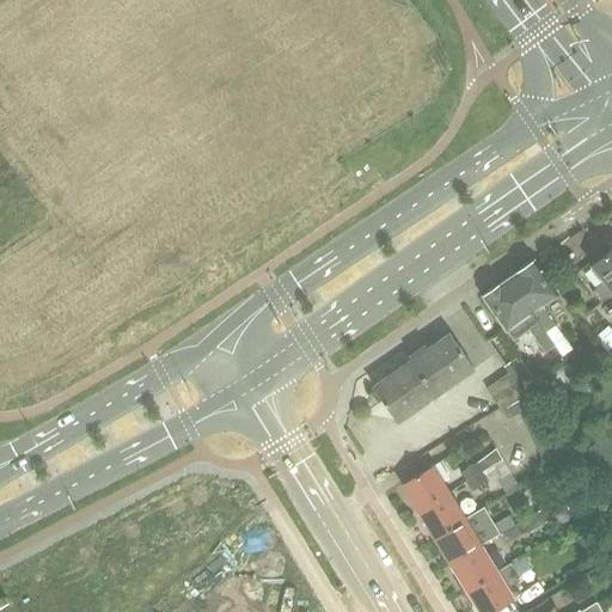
[(611,248),(592,264),(604,279),(591,288),(600,299),(611,289),(611,248)]
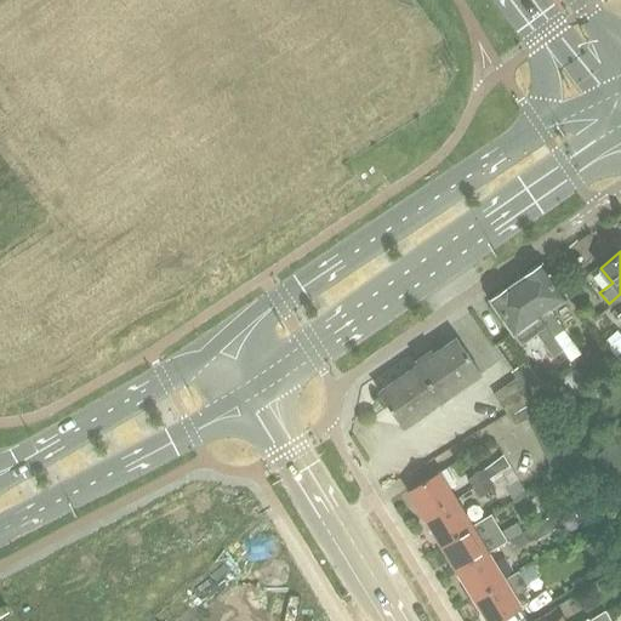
[(517,283),(553,336),(563,330),(550,311),(567,298),(542,265),(539,267),(535,266),(528,271),(527,275),(517,283)]
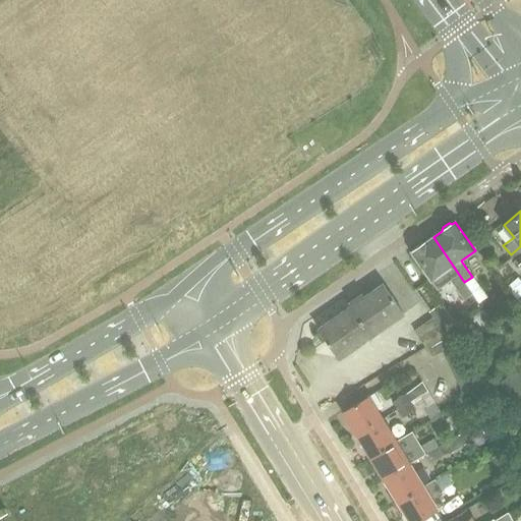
[(472,293),(464,282),(433,237),(423,243),(420,242),(414,247),(413,250),(411,251),(438,290),(452,280),(464,298),(472,293)]
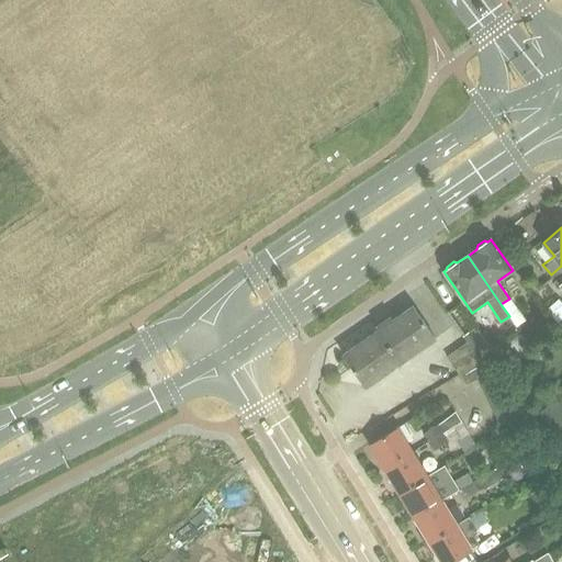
[(391,322),(413,355),(436,339),(414,306),(391,322)]
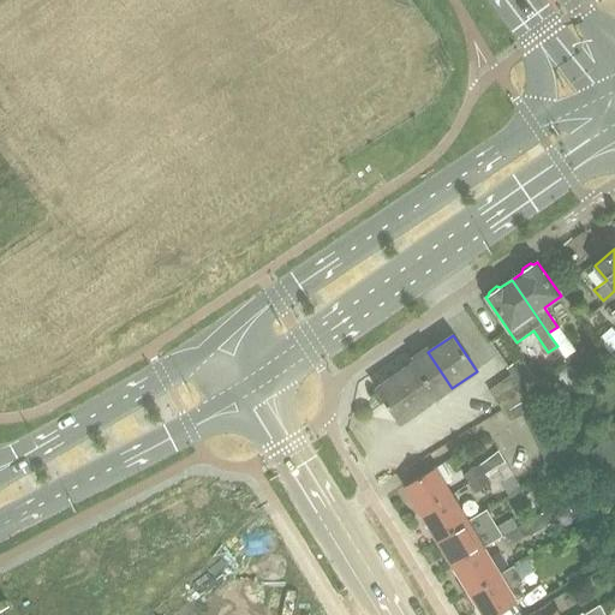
[(427,406),(452,388),(428,352),(401,370),(427,406)]
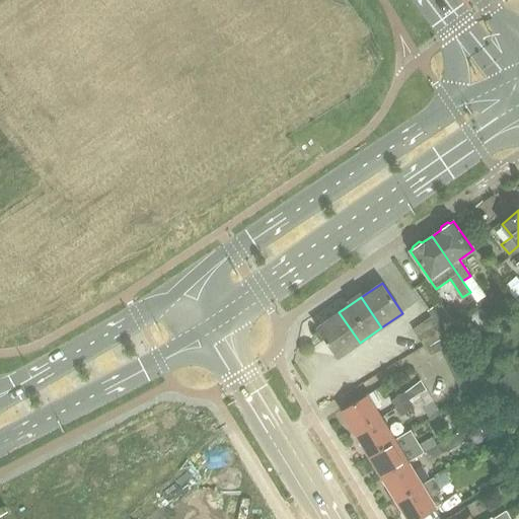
[(515,313),(518,310),(518,297),(509,305),(515,313)]
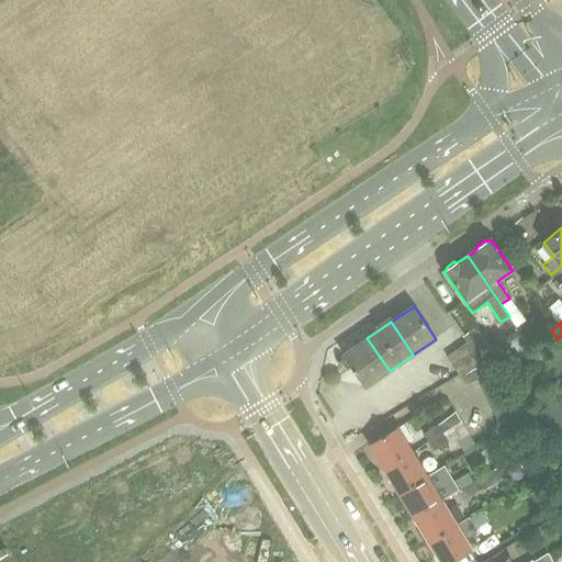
[(476,327),(464,336),(468,340),(481,360),(490,372),(498,366),(491,350),(492,349),(476,327)]
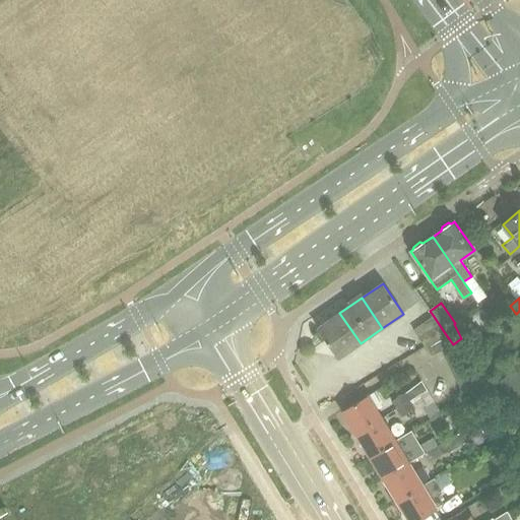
[(338,358),(361,343),(339,313),(318,328),(338,358)]
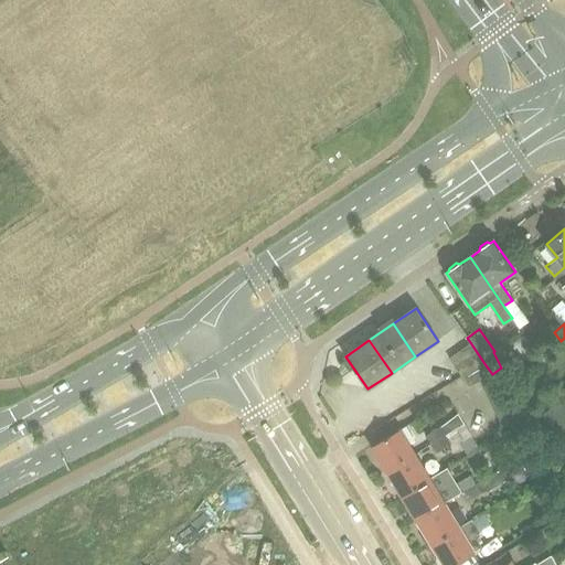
[(483,362),(470,342),(449,358),(462,376),(483,362)]
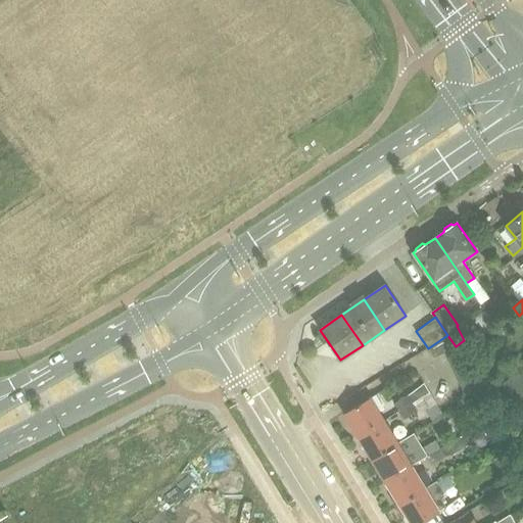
[(434,358),(444,352),(445,353),(456,349),(454,345),(449,338),(448,338),(430,347),(434,358)]
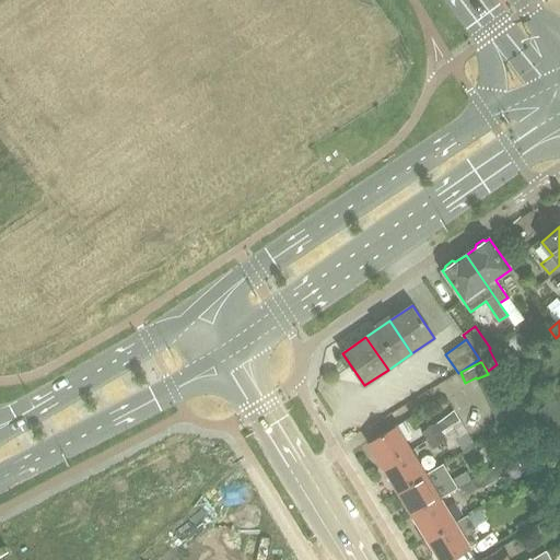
[(499,370),(478,378),(482,387),(502,378),(499,370)]
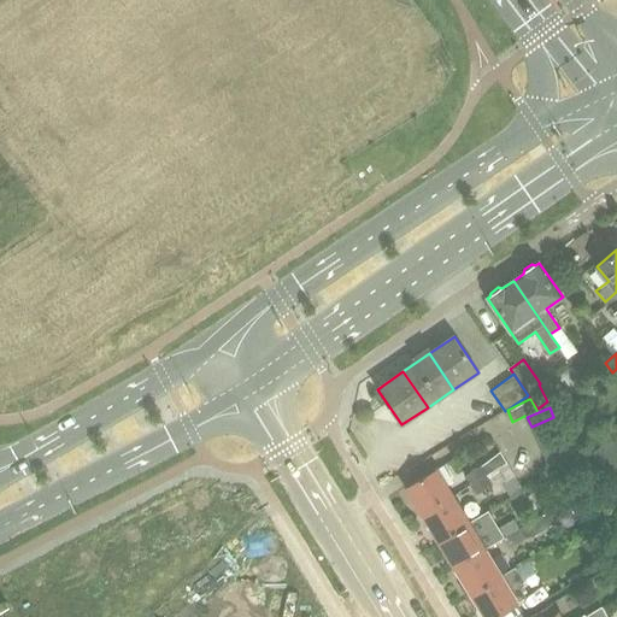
[(553,417),(532,427),(536,439),(559,428),(553,417)]
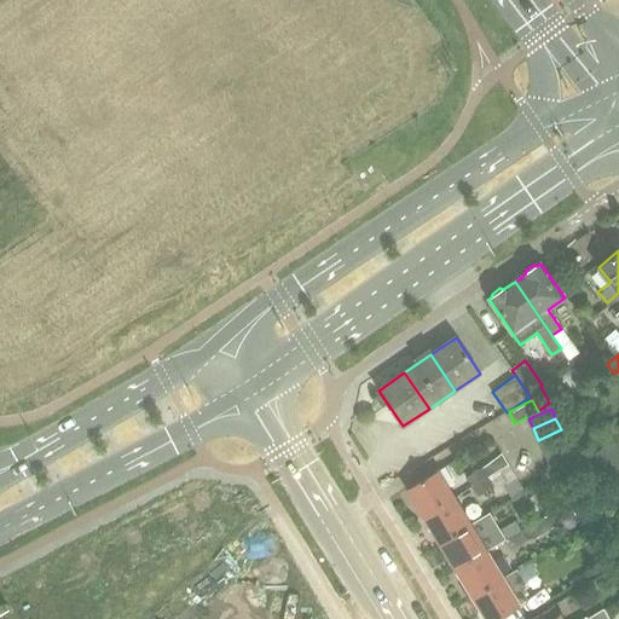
[(561,429),(538,440),(544,452),(567,443),(561,429)]
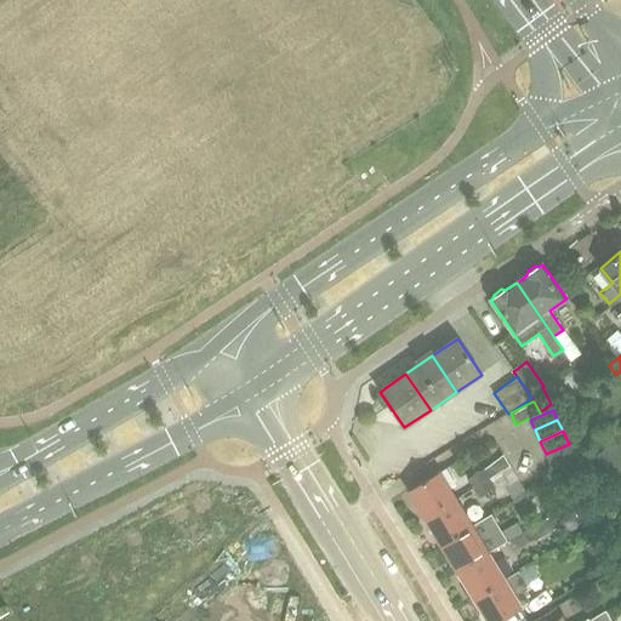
[(569,444),(546,454),(551,466),(574,455),(569,444)]
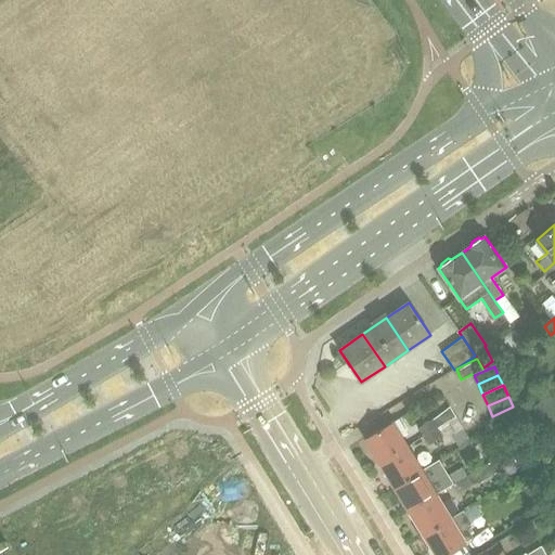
[(423,436),(437,427),(455,415),(449,405),(431,418),(417,427),(423,436)]
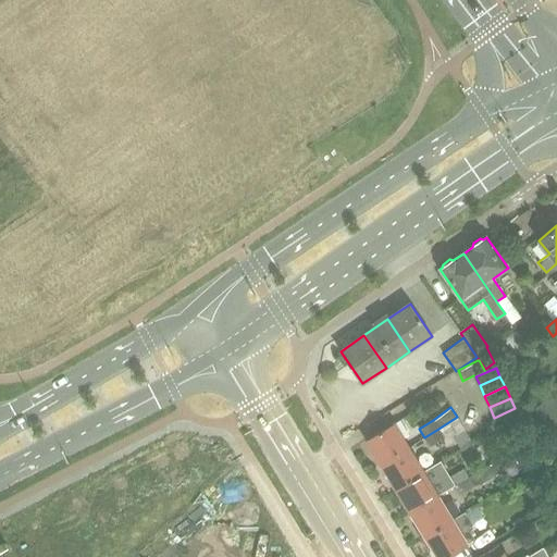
[(520,425),(517,418),(512,409),(495,418),(494,419),(495,419),(503,436),(508,448),(525,440),(520,430),(519,426),(520,425)]
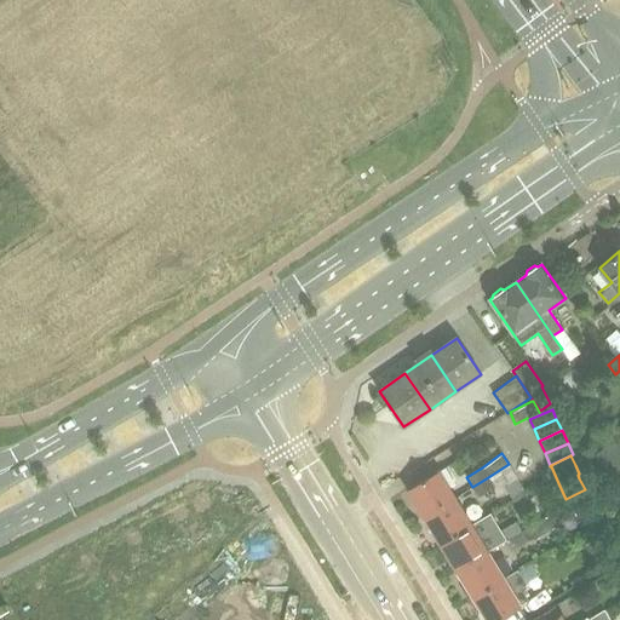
[(424,517),(455,497),(440,471),(407,491),(424,517)]
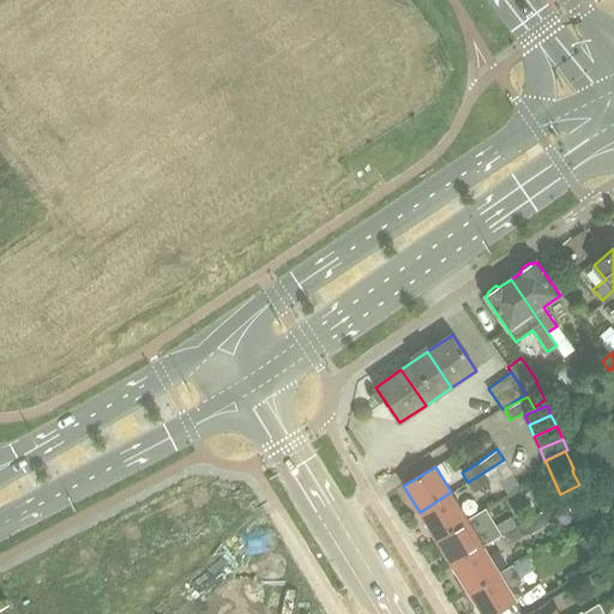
[(483,473),(468,482),(474,492),(489,482),(483,473)]
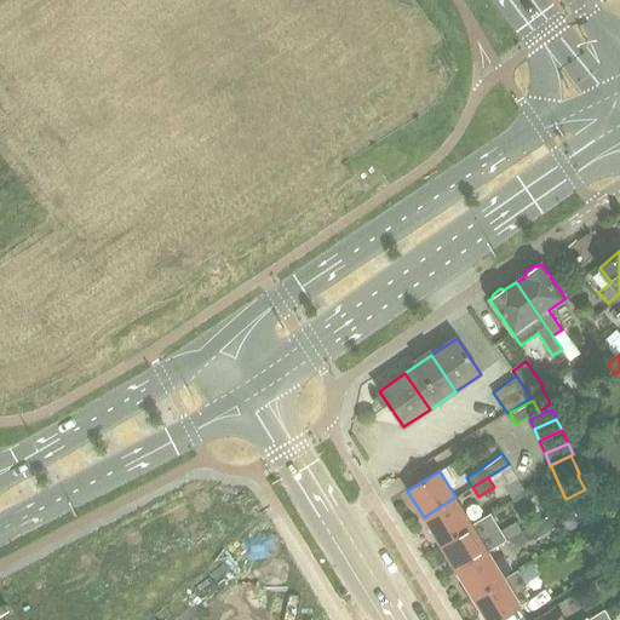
[(586,493),(574,501),(583,515),(595,506),(586,493)]
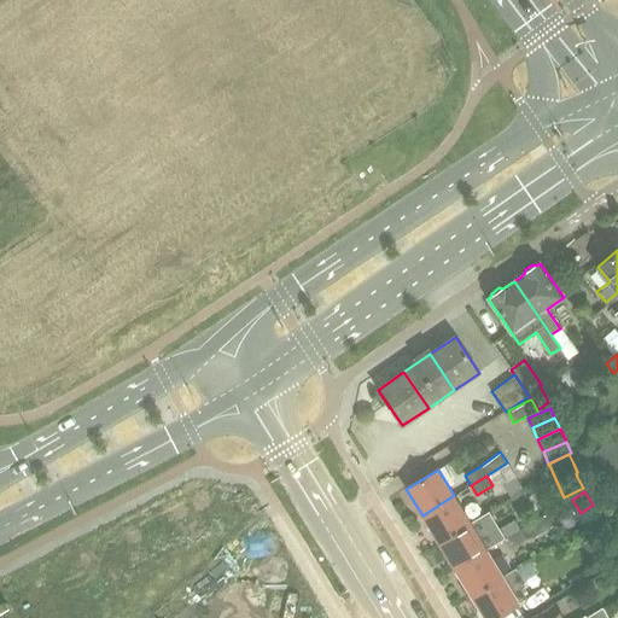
[(438,541),(471,522),(454,495),(423,516),(438,541)]
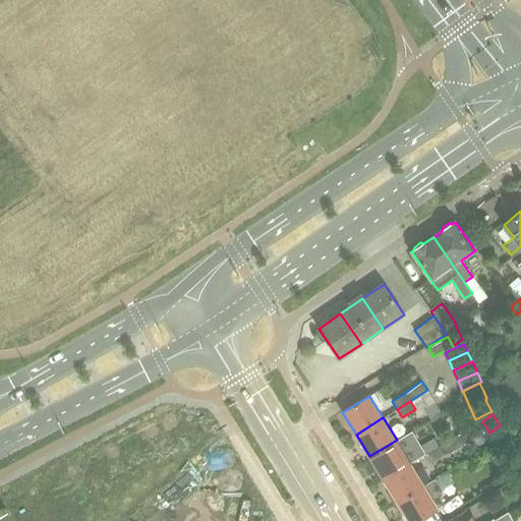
[(384,480),(410,463),(424,454),(439,446),(432,438),(419,446),(410,431),(397,440),(369,456),(384,480)]
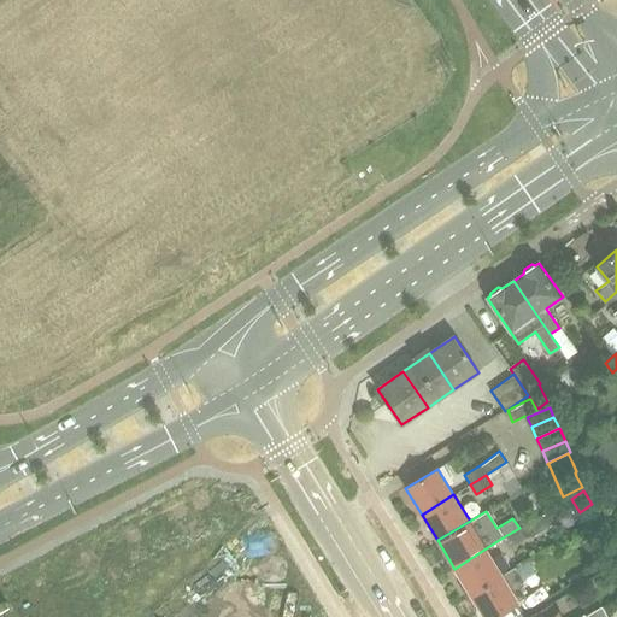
[(519,528),(503,538),(510,547),(532,533),(526,523),(519,528)]
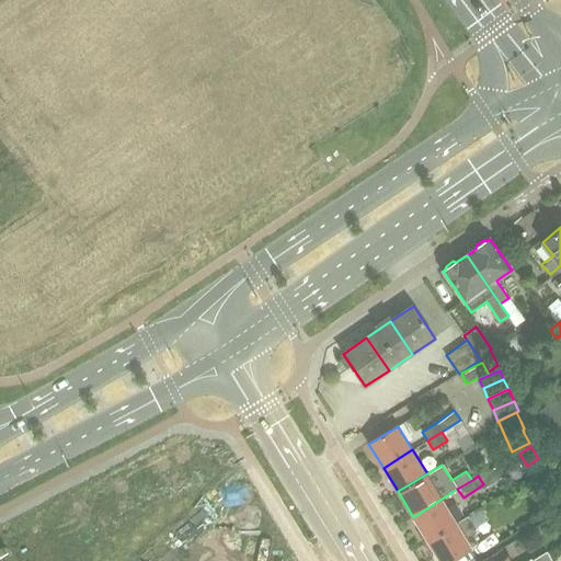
[(427,540),(456,522),(442,499),(413,517),(427,540)]
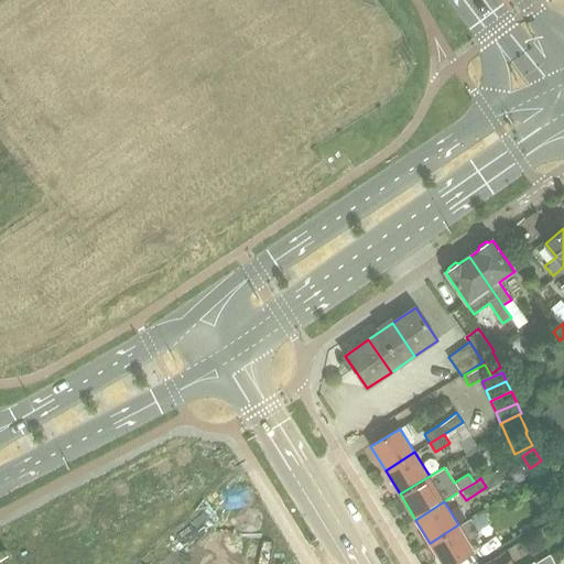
[(442,563),(452,563),(475,551),(481,546),(475,534),(480,531),(472,518),(458,524),(430,543),(442,563)]
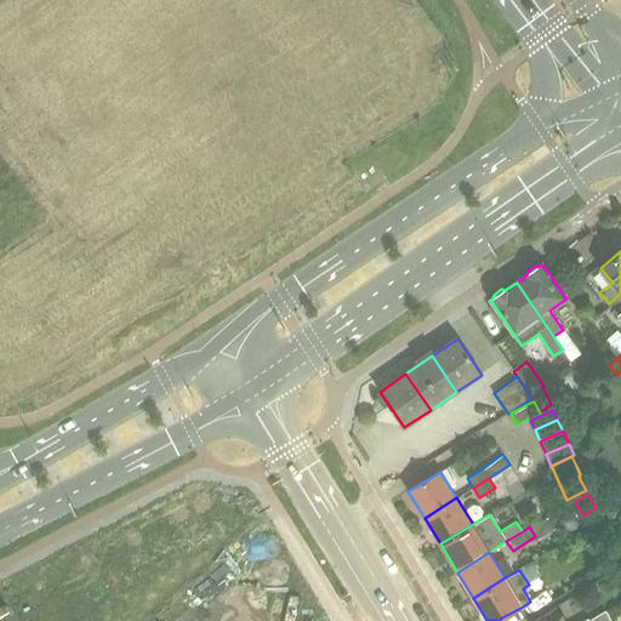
[(565,620),(562,616),(560,617),(554,608),(533,620),(609,620),(604,613),(590,620),(588,620),(587,619),(582,620),(565,620)]
